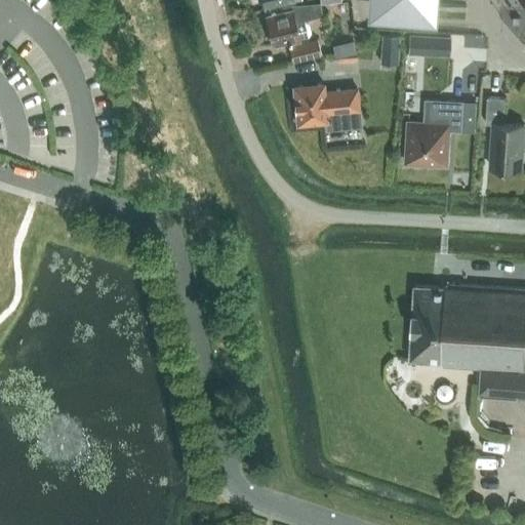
[(372,0),(373,1),(382,1),(381,10),(395,11),(395,16),(406,16),(406,12),(420,13),(420,4),(430,5),(430,0),(372,0)]
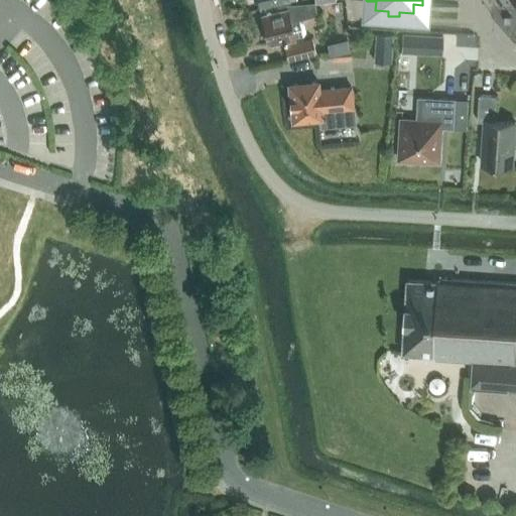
[(268,44),(294,38),(302,35),(305,30),(303,22),(299,19),(316,15),(313,2),(285,4),(269,8),(270,12),(261,15),(268,44)]
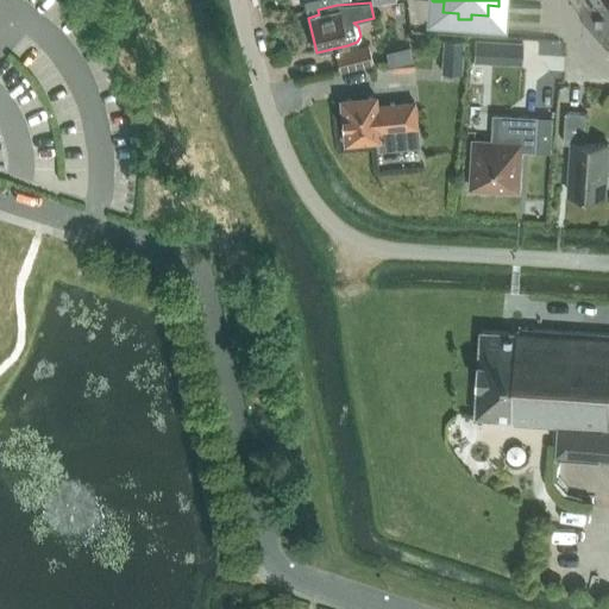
[(464,41),(443,39),(440,73),(462,74),(464,41)]
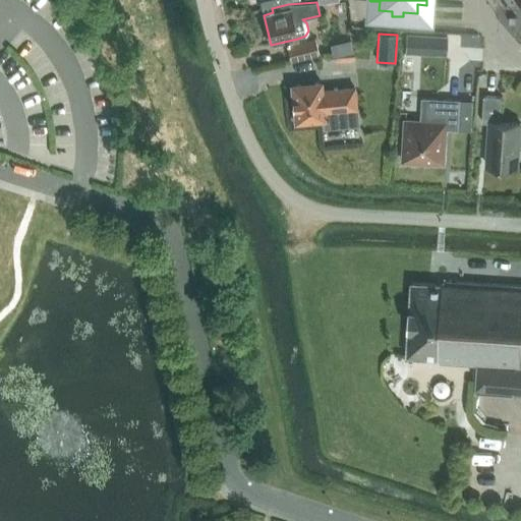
[(406,35),(405,52),(446,55),(447,37),(406,35)]
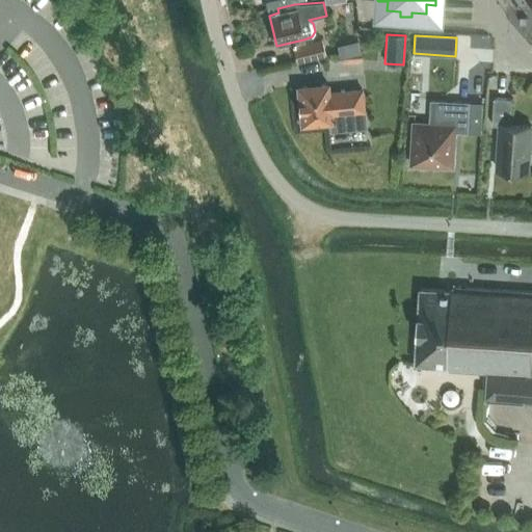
[(325,56),(321,38),(292,46),(296,63),(325,56)]
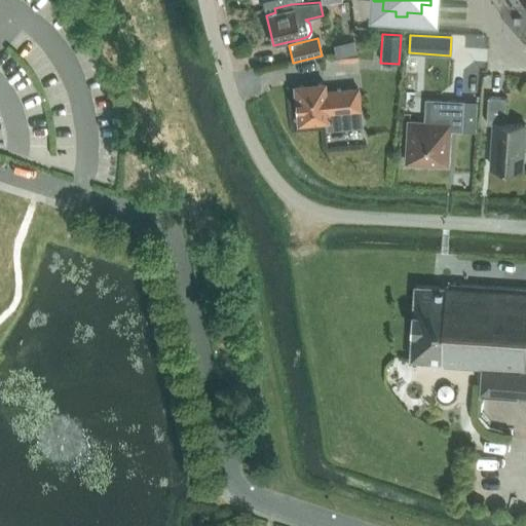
[(297,123),(327,121),(328,128),(361,125),(358,87),(325,90),(324,82),(294,85),(297,123)]
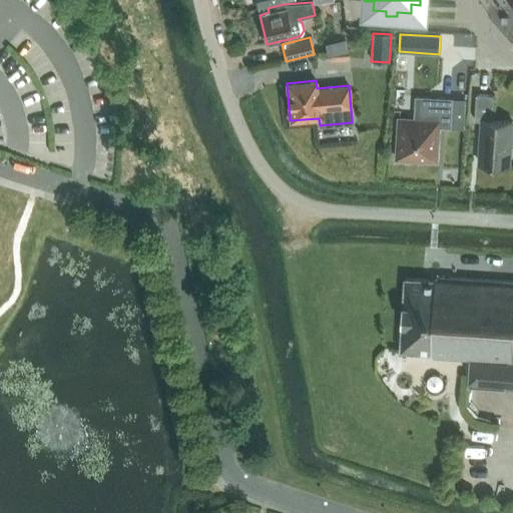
[(482,121),(479,163),(509,164),(512,121),(492,120),(493,95),(476,94),(475,120),(482,121)]
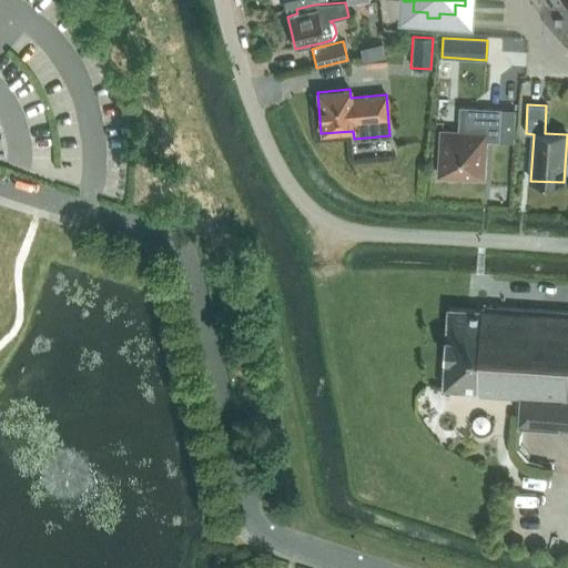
[(460,108),(459,133),(443,132),(439,175),(483,178),(485,140),(499,141),(500,110),(460,108)]
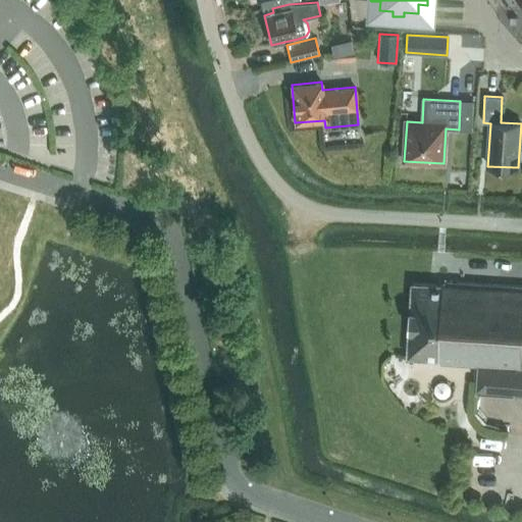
[(408,357),(427,358),(427,362),(516,368),(514,395),(521,395),(521,286),(444,281),(444,285),(413,283),(408,357)]
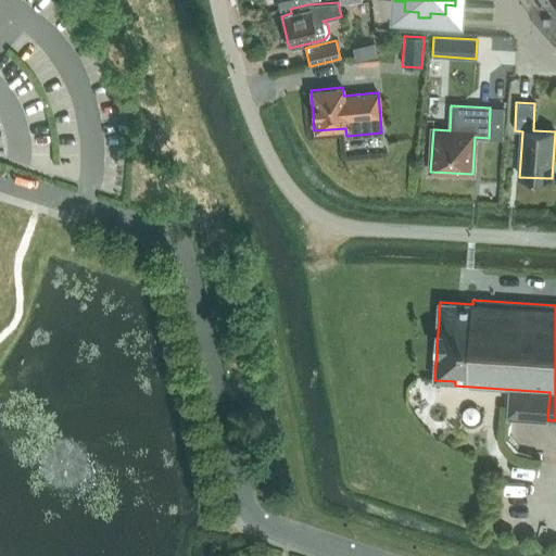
[(517,476),(517,497),(528,497),(529,476),(517,476)]
